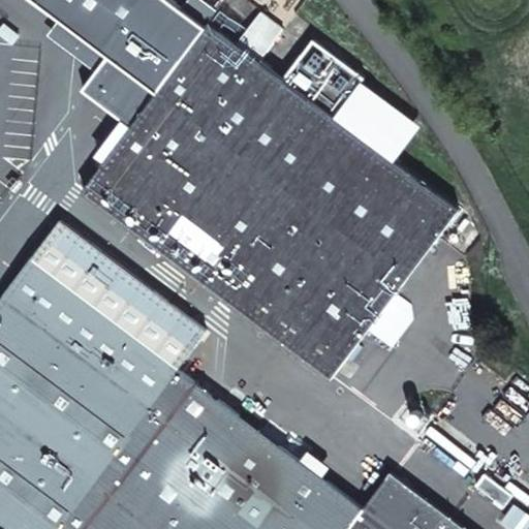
[(132,124),(207,27),(172,0),(38,0),(113,54),(86,89),(132,124)]
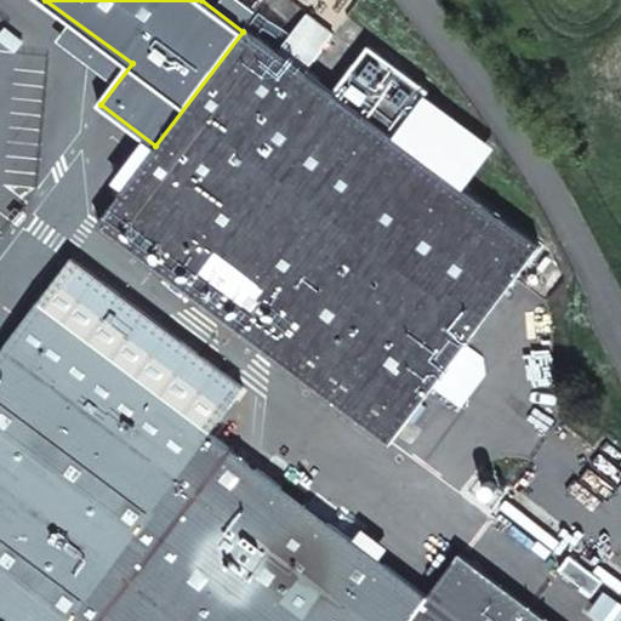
[(306,16),(278,52),(305,73),(332,36),(306,16)]
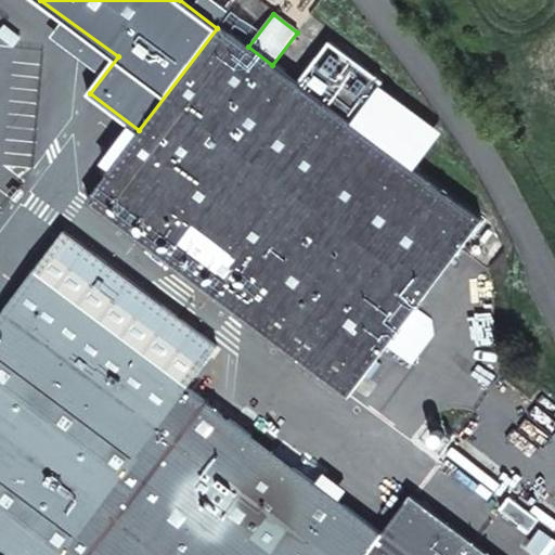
[(87,198),(349,396),(387,346),(415,307),(477,222),(272,65),(248,47),(219,25),(217,28),(139,130),(87,198)]
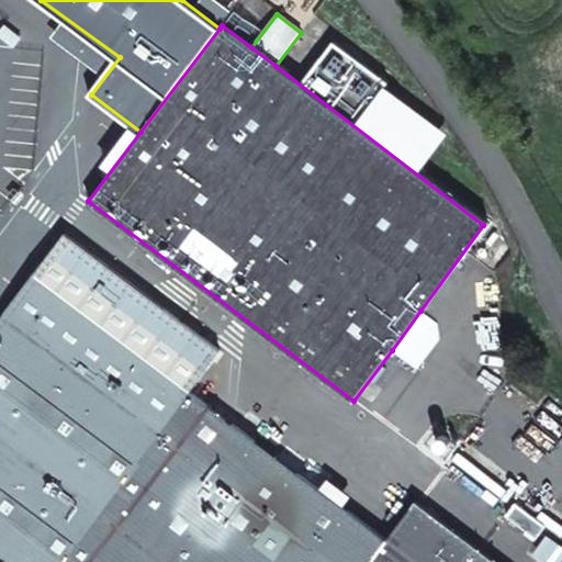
[(385,540),(190,392),(220,351),(65,234),(0,318),(0,561),(493,561),(414,502),(385,540)]
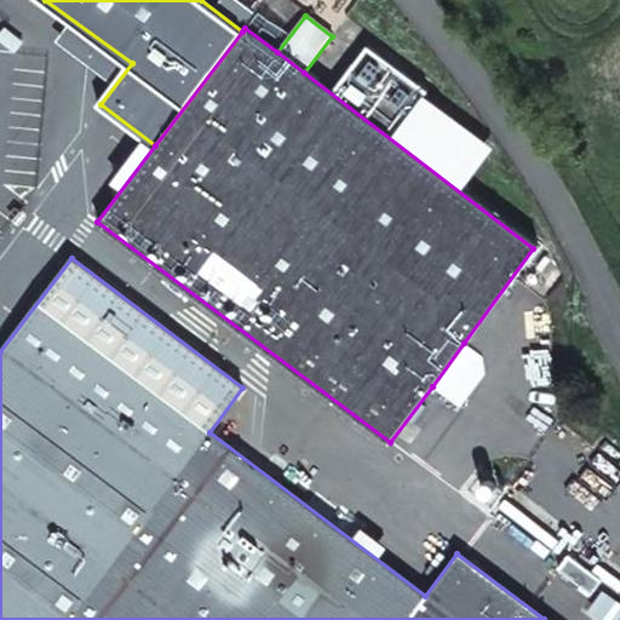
[(464,343),(432,386),(459,406),(483,373),(481,356),(464,343)]
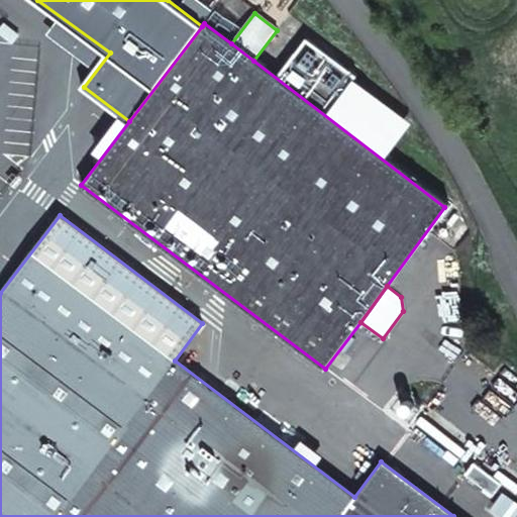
[(494,492),(503,481),(476,459),(467,471),(494,492)]
